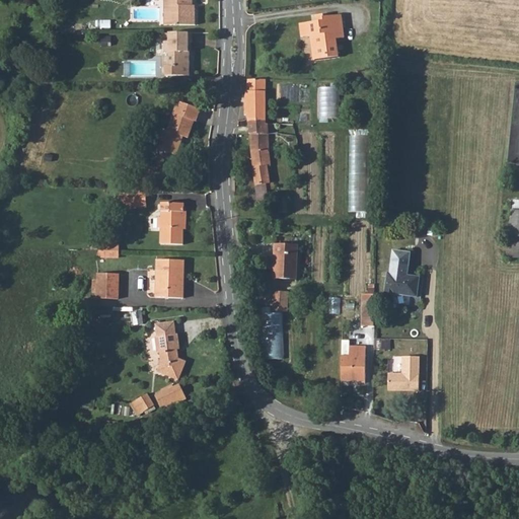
[(191,0),(168,0),(169,15),(165,16),(165,26),(196,25),(196,11),(192,11),(191,0)]
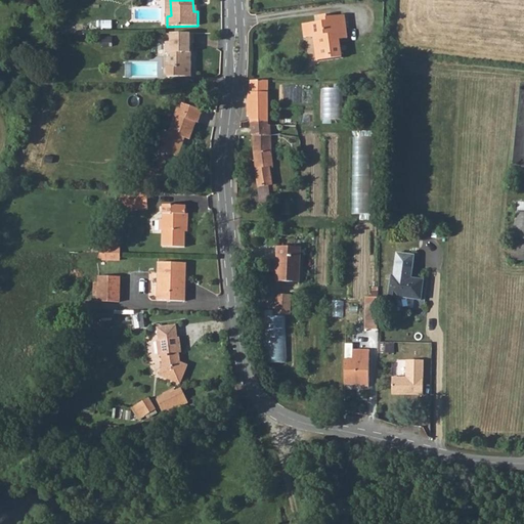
[(326,15),(319,16),(320,25),(302,26),(303,39),(311,38),(313,49),(317,48),(319,54),(329,53),(330,59),(340,57),(338,41),(346,40),(343,16),(326,18),(326,15)]
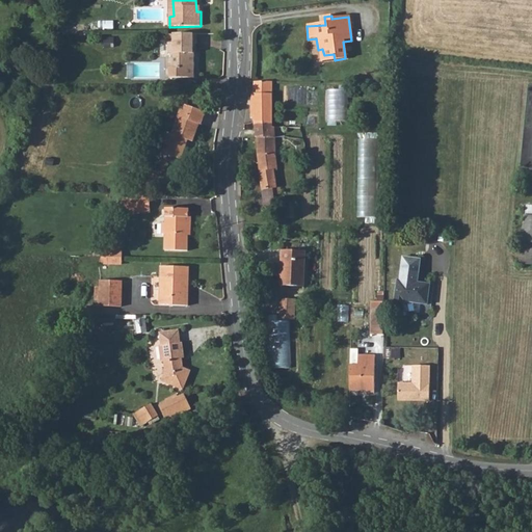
[(200,47),(198,36),(177,36),(176,36),(176,69),(171,69),(171,79),(196,79),(196,68),(196,56),(192,56),(192,47),(200,47)]
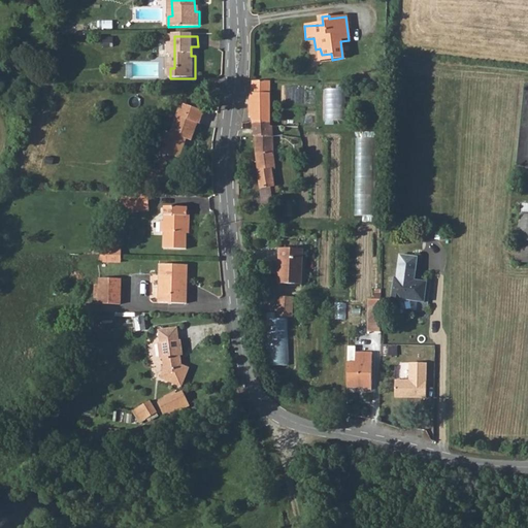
[(317,62),(332,60),(331,54),(322,55),(320,48),(316,50),(317,62)]
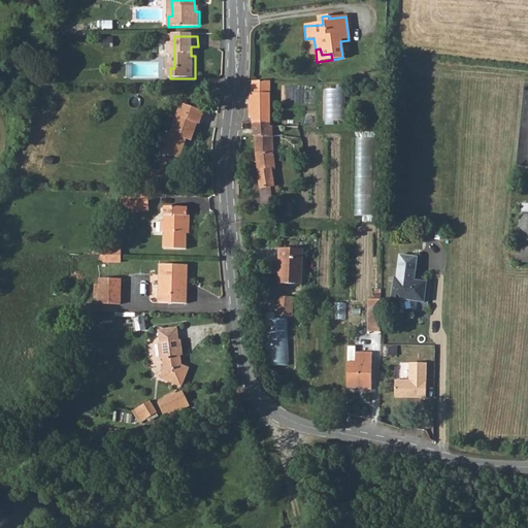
[(253,117),(253,121),(270,120),(270,81),(253,80),(250,103),(250,118),(253,117)]
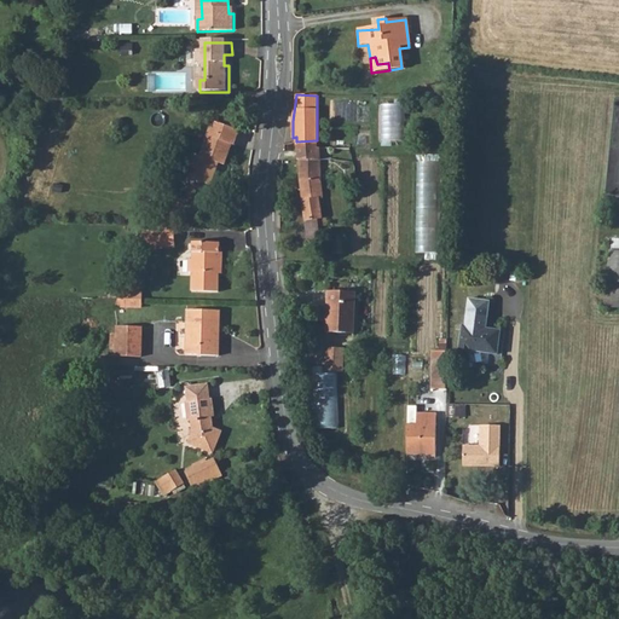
[(238,132),(212,123),(201,158),(192,156),(181,194),(209,202),(221,165),(226,166),(232,144),(236,144),(238,132)]
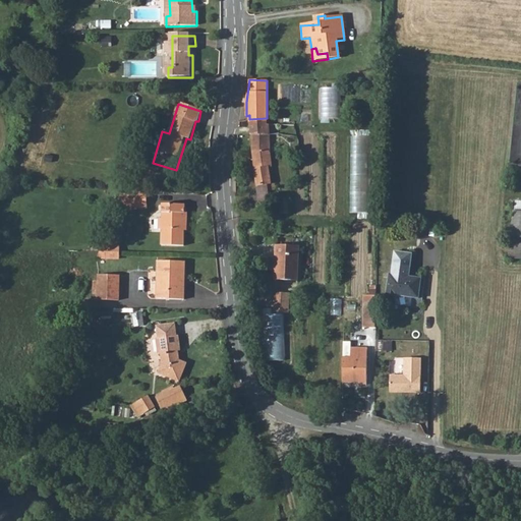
[(271,128),(271,124),(267,123),(267,118),(249,119),(251,151),(270,152),(268,129),(271,128)]
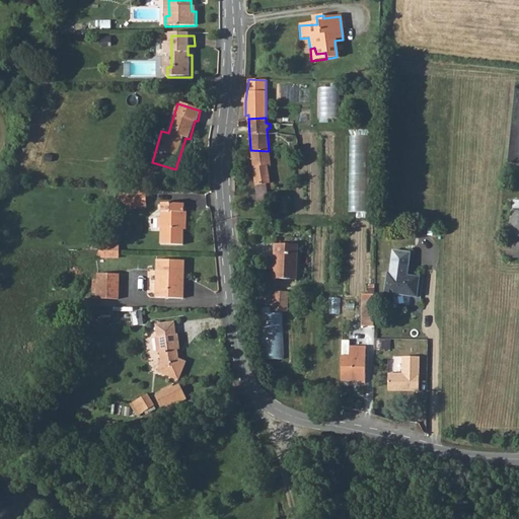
[(270,165),(269,151),(250,150),(256,201),(268,200),(267,191),(273,189),(272,181),(270,181),(266,166),(270,165)]
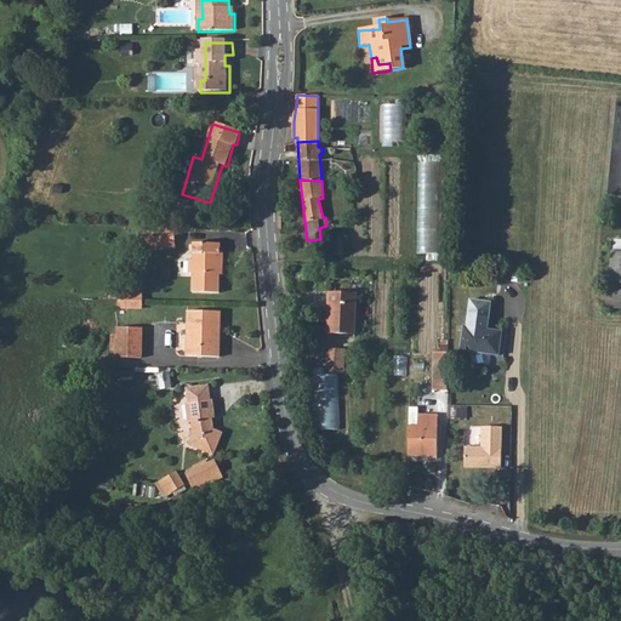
[(174,252),(174,231),(143,231),(136,252),(174,252)]
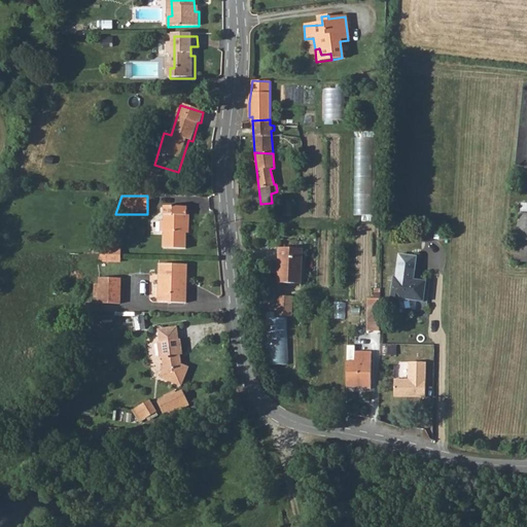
[(526,213),(526,203),(518,203),(518,213),(526,213)]
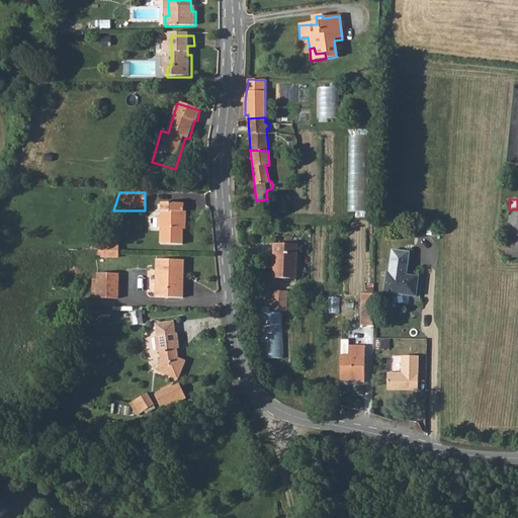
[(180,203),(160,203),(161,217),(157,217),(158,230),(161,230),(162,244),(183,243),(182,223),(185,223),(184,209),(181,209),(180,203)]
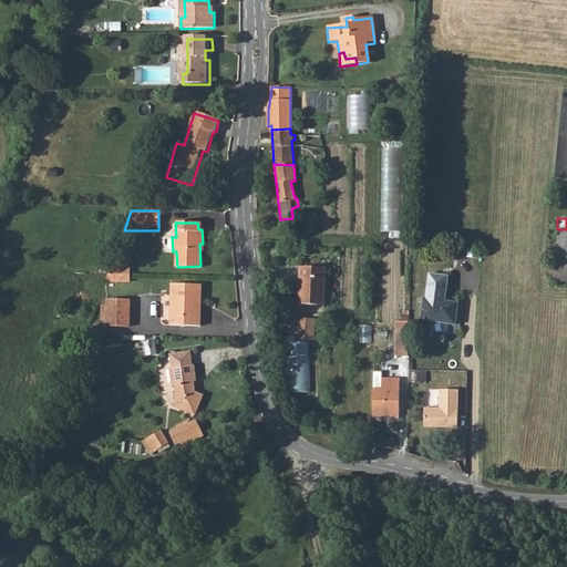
[(566,280),(566,229),(557,229),(553,280),(566,280)]
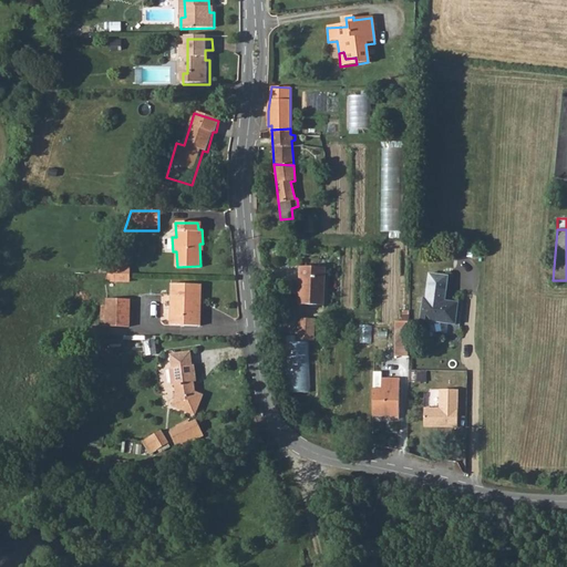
[(110,280),(132,281),(132,264),(111,264),(110,280)]
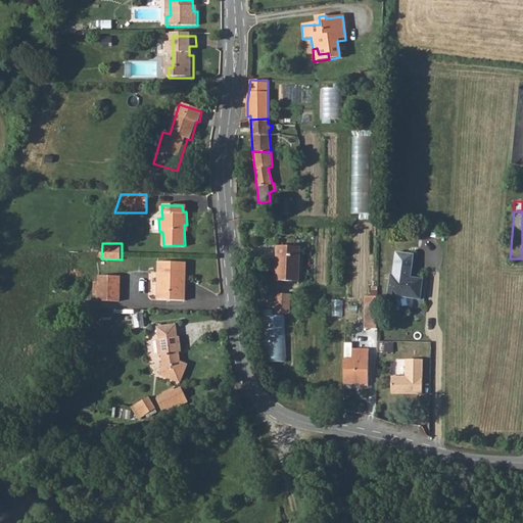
[(299,249),(277,248),(275,279),(298,280),(299,249)]
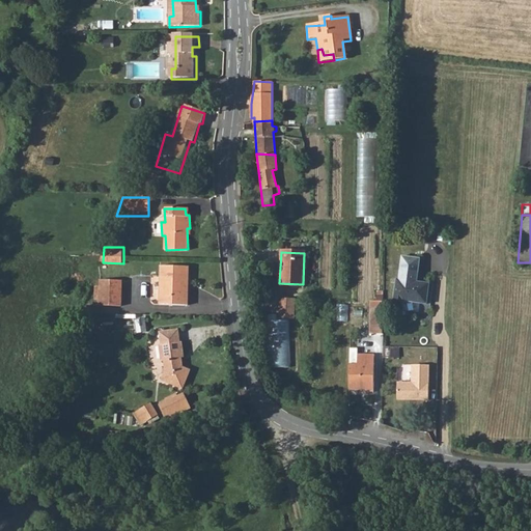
[(416,284),(420,263),(402,260),(399,283),(397,282),(393,306),(403,307),(407,312),(414,313),(418,309),(419,304),(426,305),(429,286),(416,284)]
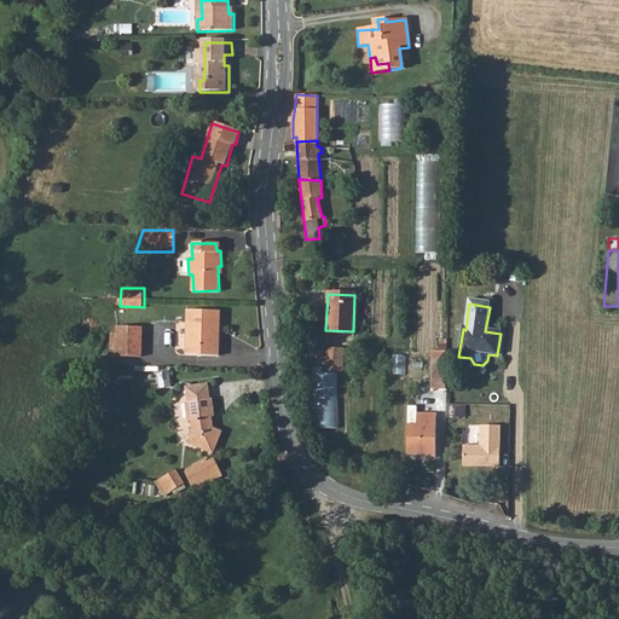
[(220,311),(189,312),(190,357),(223,356),(220,311)]
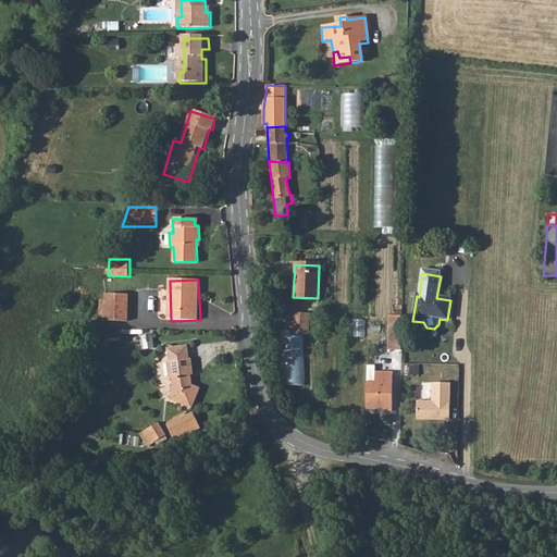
[(130,298),(108,299),(108,306),(104,307),(104,319),(108,319),(108,326),(131,325),(130,298)]
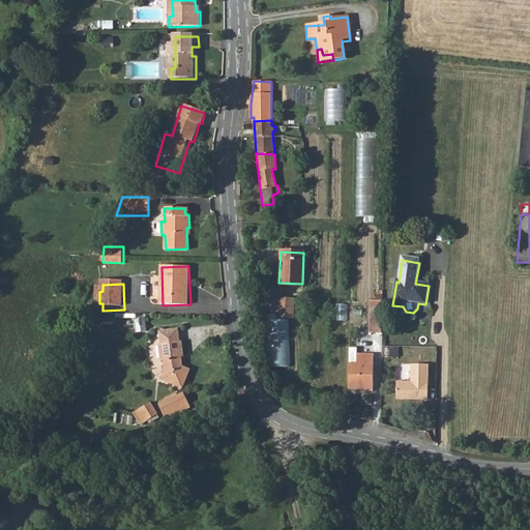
[(294,298),(278,298),(277,318),(293,319),(294,298)]
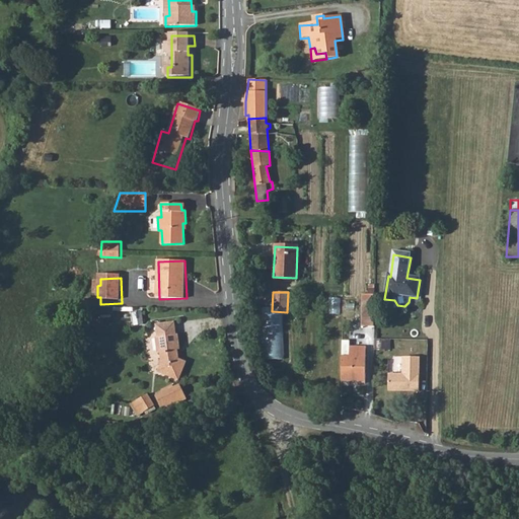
[(360,325),(375,326),(375,311),(374,294),(362,294),(360,325)]
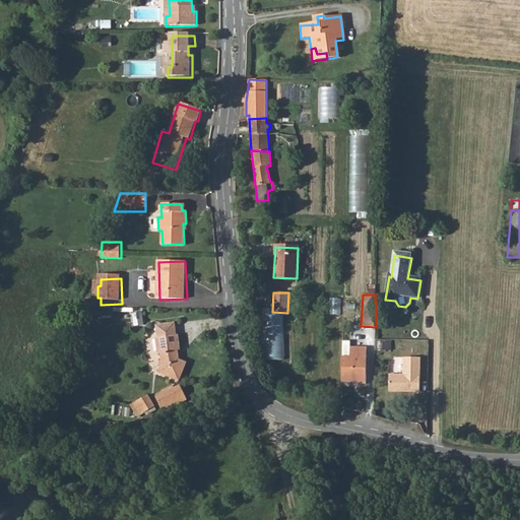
[(143,311),(133,312),(135,325),(144,324),(143,311)]
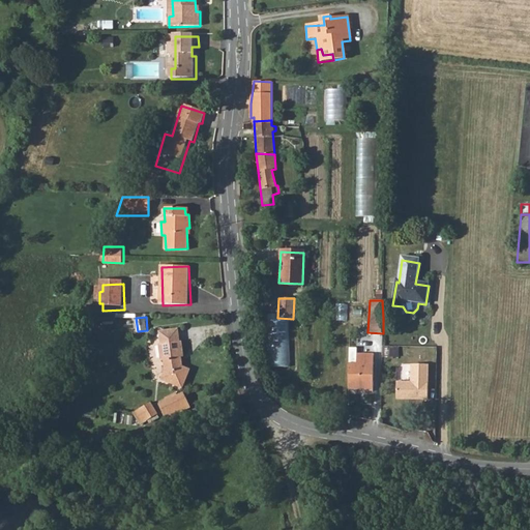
[(175,331),(160,331),(160,346),(156,346),(157,360),(162,360),(162,370),(156,381),(178,392),(186,376),(177,370),(176,360),(180,360),(179,345),(175,346),(175,331)]
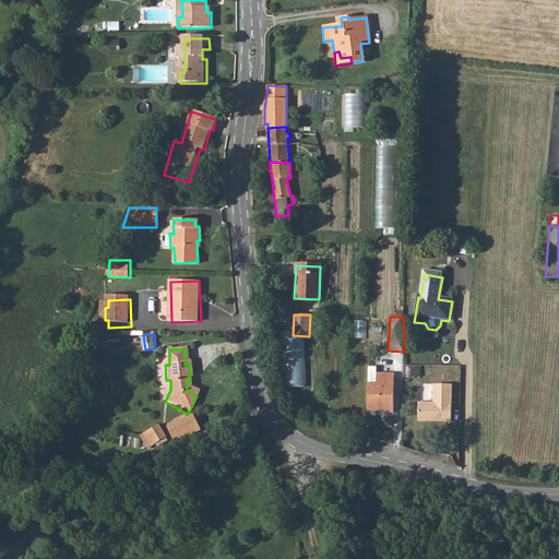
[(421,364),(405,364),(405,375),(421,376),(421,364)]
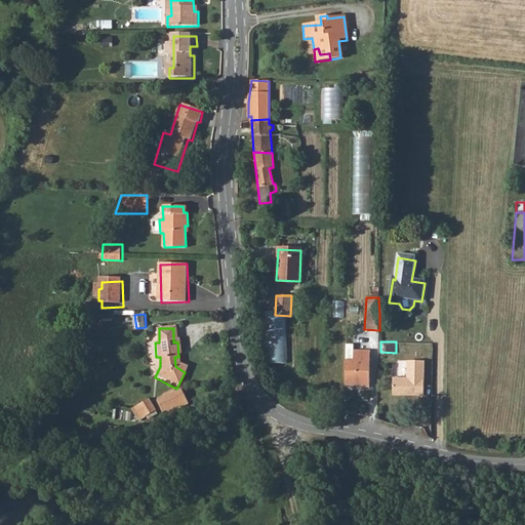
[(353,360),(344,361),(344,386),(359,386),(359,388),(369,388),(369,351),(354,350),(353,360)]
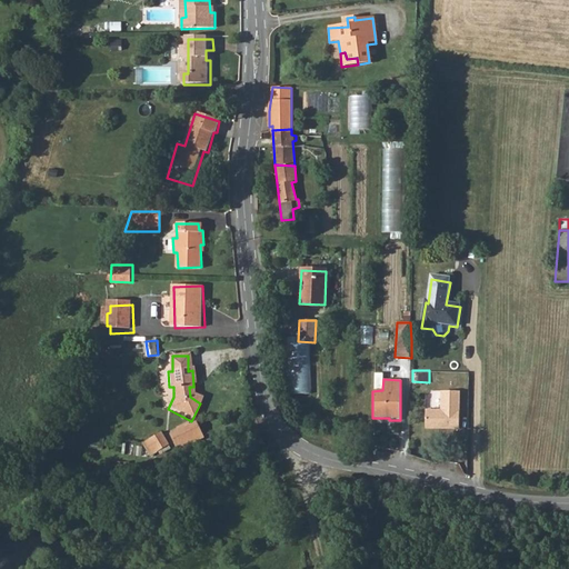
[(429,432),(462,432),(462,396),(445,395),(445,415),(429,413),(429,432)]
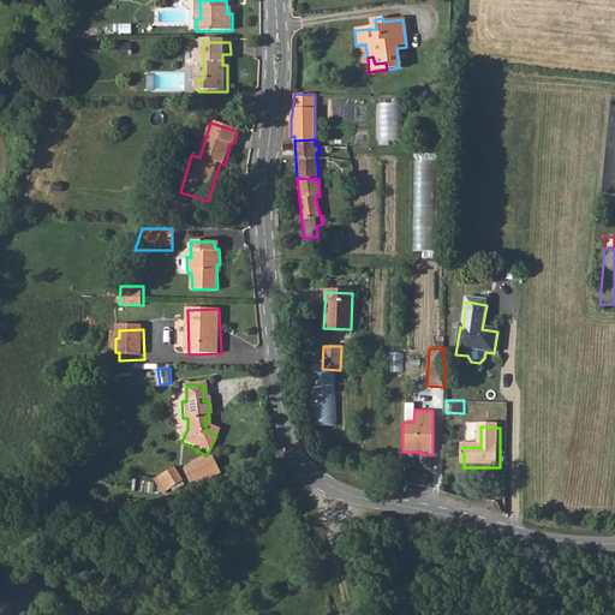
[(216,454),(185,464),(192,484),(222,473),(216,454)]
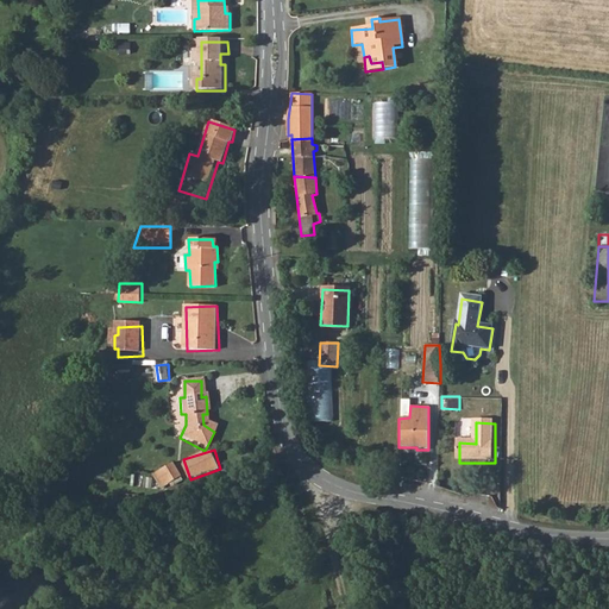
[(155,476),(163,489),(176,481),(168,468),(155,476)]
